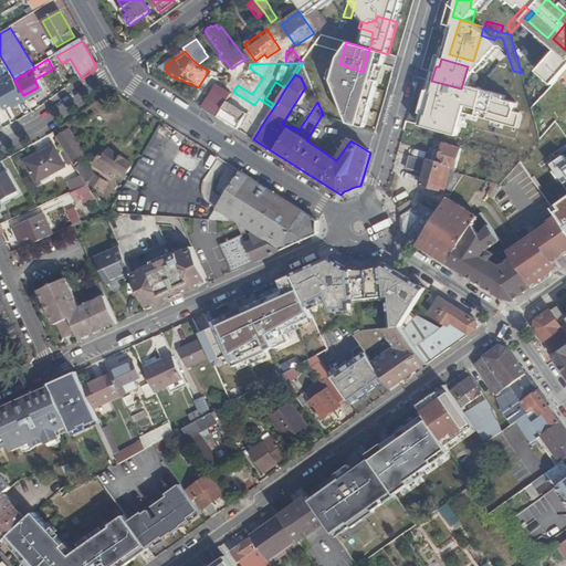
[(232,79),(229,83),(236,87),(238,85),(239,83),(232,79)]
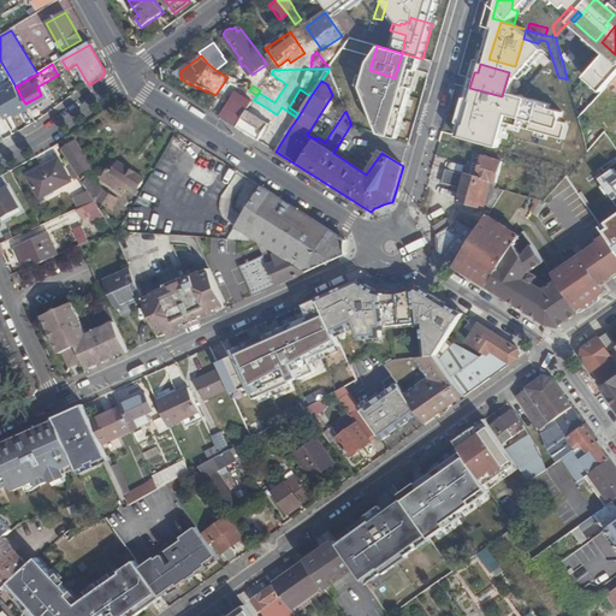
[(21,118),(30,113),(25,104),(23,100),(16,87),(6,92),(21,118)]
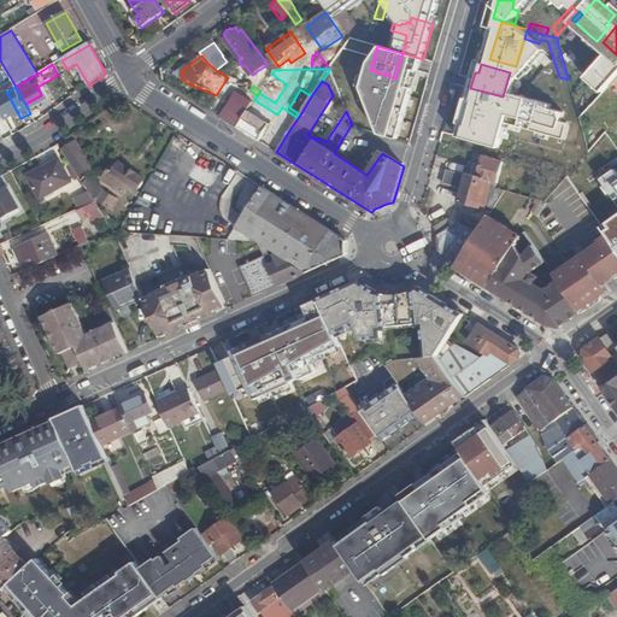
[(492,135),(504,98),(503,97),(470,88),(466,100),(479,103),(474,119),(470,118),(468,128),(492,135)]
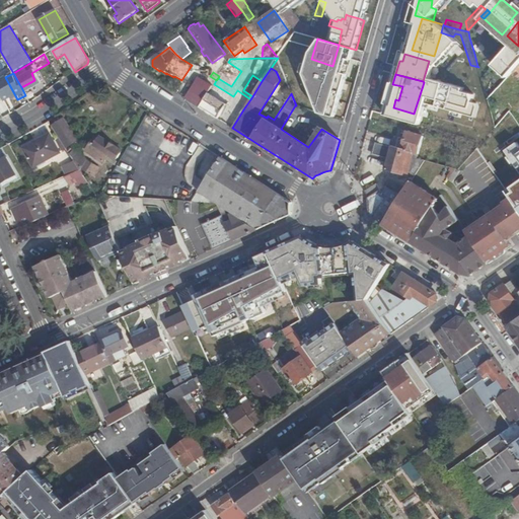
[(243,90),(252,96),(262,81),(252,75),(243,90)]
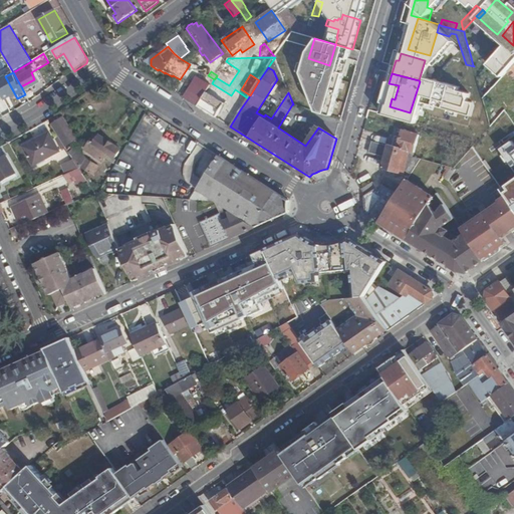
[(204,81),(211,85),(212,83),(214,79),(208,75),(204,81)]
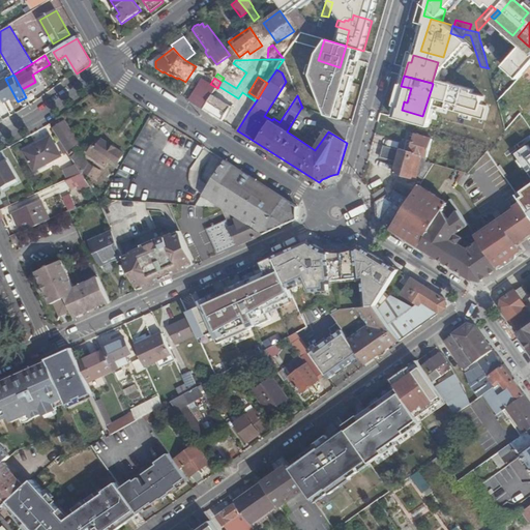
[(204,80),(190,100),(204,109),(217,88),(210,84),(204,80)]
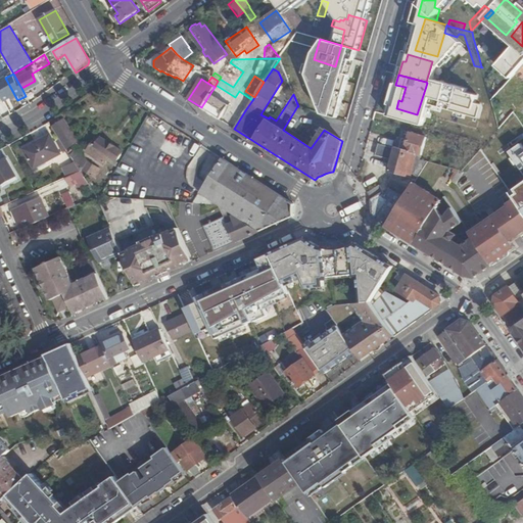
[(344,87),(321,79),(318,87),(325,92),(322,101),(315,100),(313,108),(335,115),(344,87)]
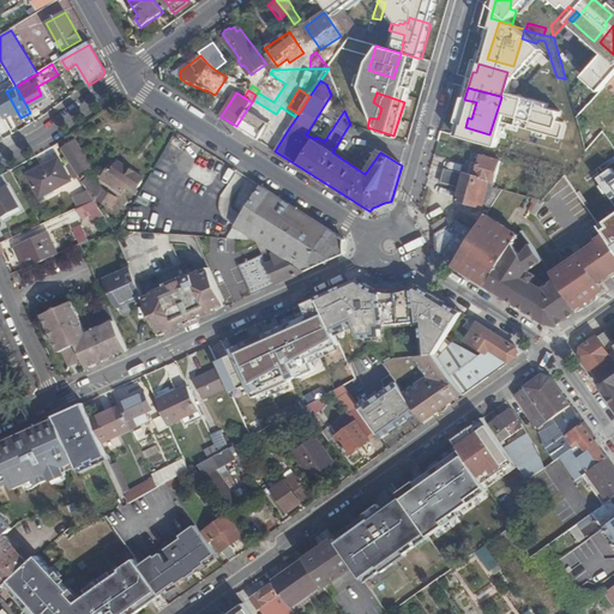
[(269,125),(276,114),(253,100),(252,102),(236,126),(258,140),(269,125)]
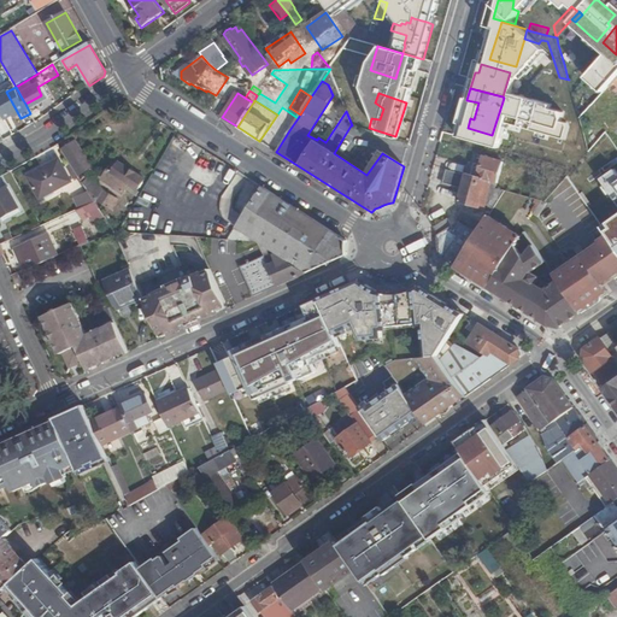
[(585,100),(577,107),(579,116),(589,105),(585,100)]
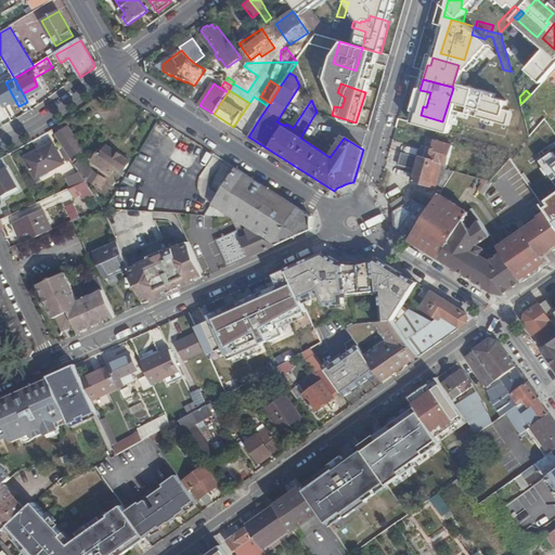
[(243,113),(233,127),(248,137),(260,117),(249,111),(247,115),(243,113)]
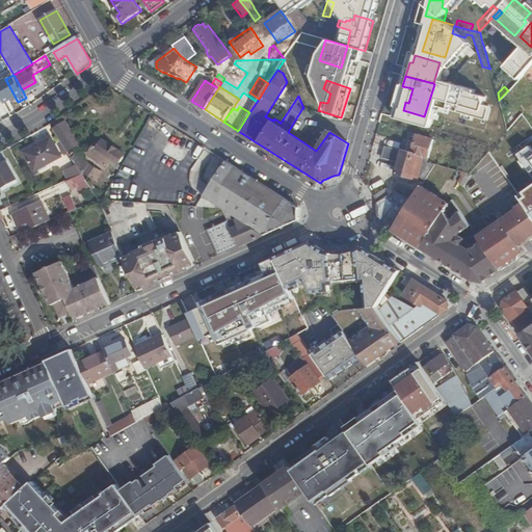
[(510,120),(515,124),(516,122),(522,115),(517,112),(510,120)]
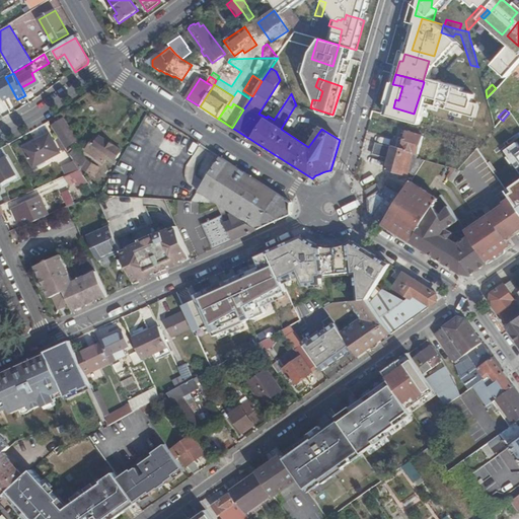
[(508,124),(514,118),(511,114),(510,112),(509,113),(504,119),(508,124)]
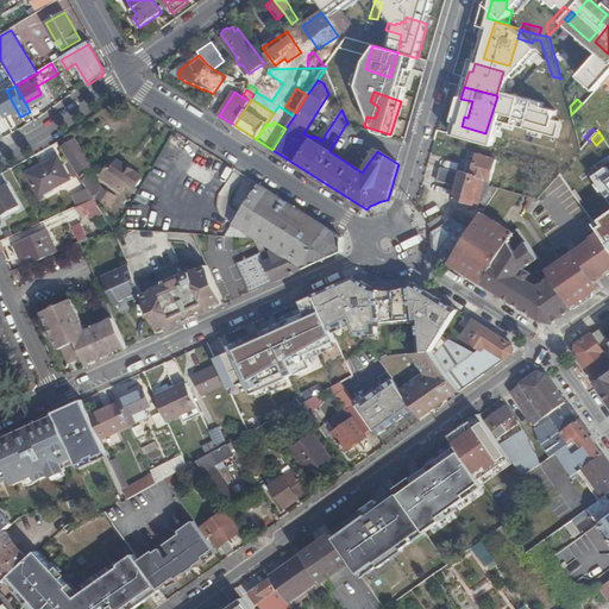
[(71,142),(61,148),(77,174),(88,168),(71,142)]
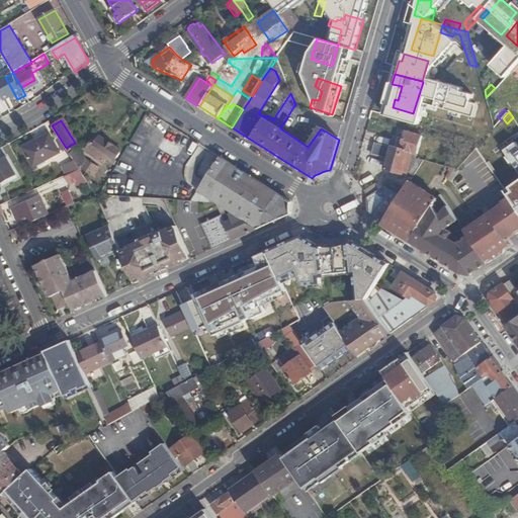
[(492,153),(501,143),(492,131),(480,144),(477,148),(494,172),(500,167),(492,157),(493,156),(492,153)]
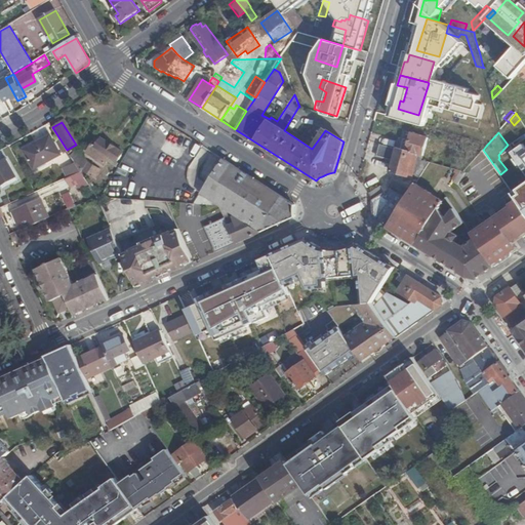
[(398,148),(397,150),(419,156),(422,157),(428,138),(412,133),(409,143),(403,140),(401,148),(398,148)]
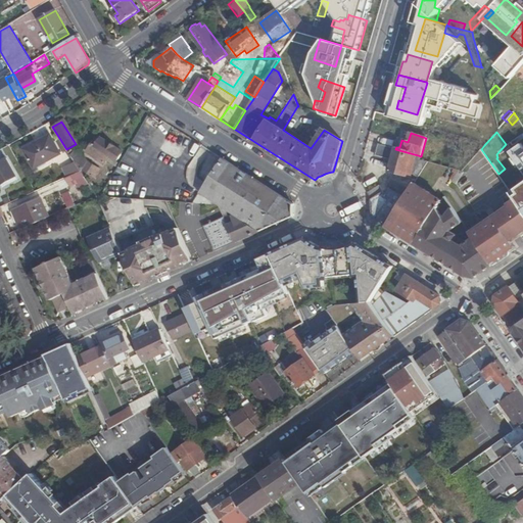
[(50,136),(25,150),(34,168),(60,154),(50,136)]
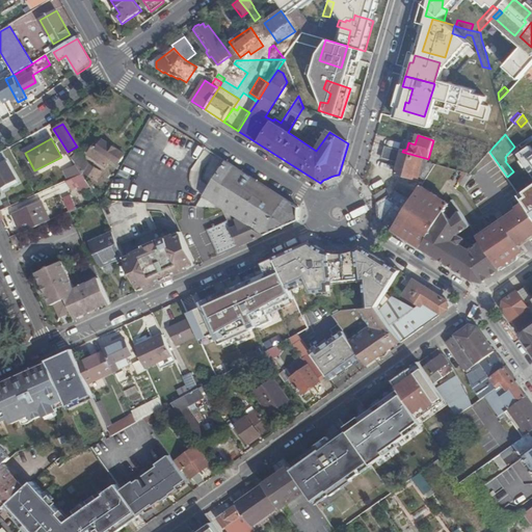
[(109,160),(121,167),(127,156),(104,141),(102,144),(98,141),(88,155),(105,165),(109,160)]
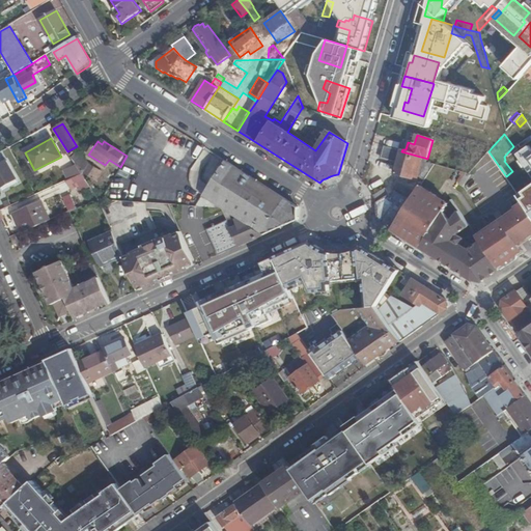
[(417,179),(418,177),(424,158),(401,151),(384,146),(381,158),(396,162),(393,172),(417,179)]
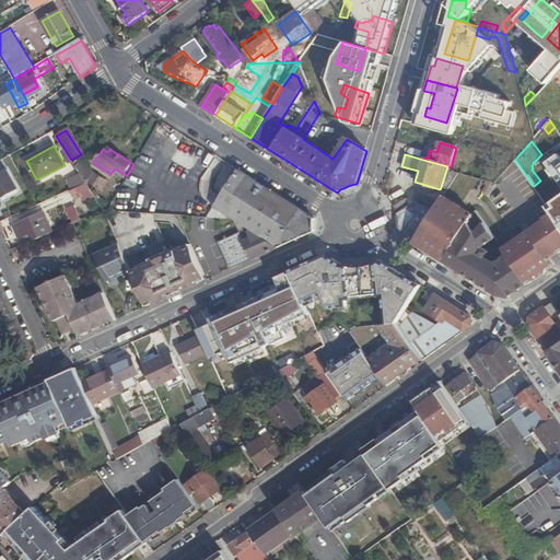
[(81,161),(76,166),(80,174),(86,184),(89,183),(94,174),(81,161)]
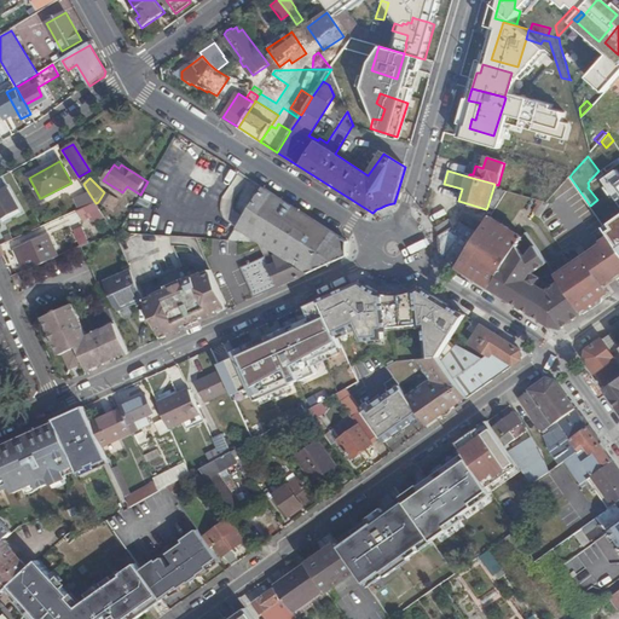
[(208,190),(189,178),(173,202),(192,214),(208,190)]
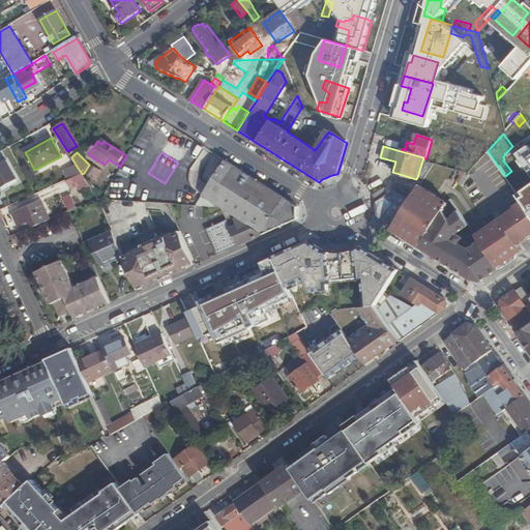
[(417,177),(423,179),(433,164),(434,164),(433,160),(427,158),(423,157),(417,177)]
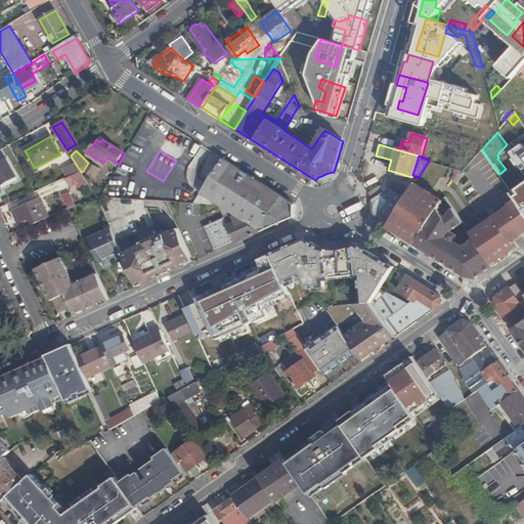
[(201,192),(193,204),(211,205),(219,206),(242,171),(222,159),(206,184),(201,192)]
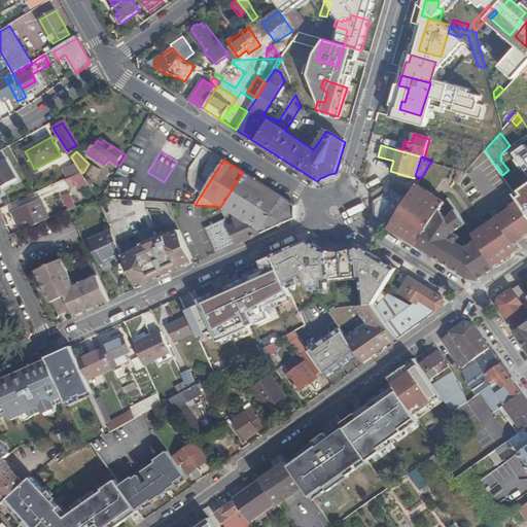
[(7,161),(0,164),(0,185),(0,186),(16,178),(7,161)]
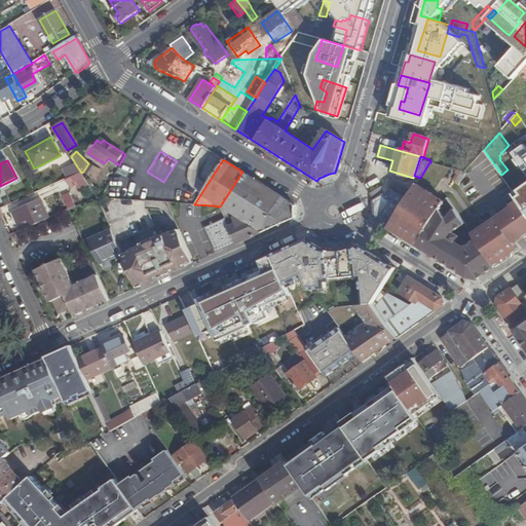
[(63,170),(67,179),(68,179),(81,173),(75,163),(63,170)]
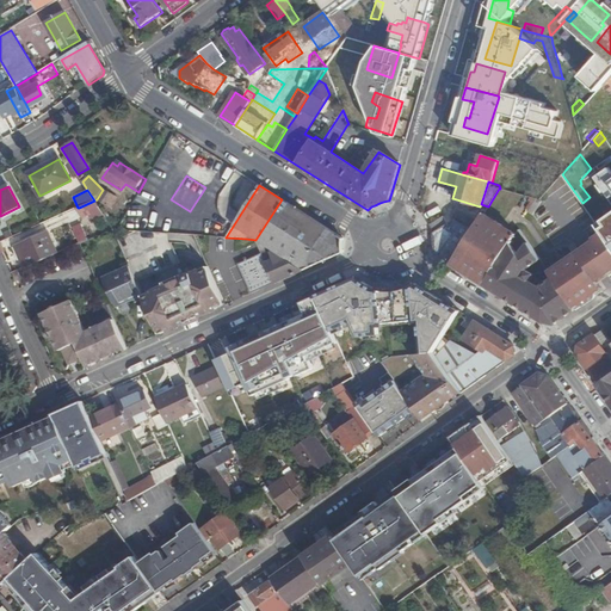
[(103,190),(97,199),(110,209),(117,199),(103,190)]
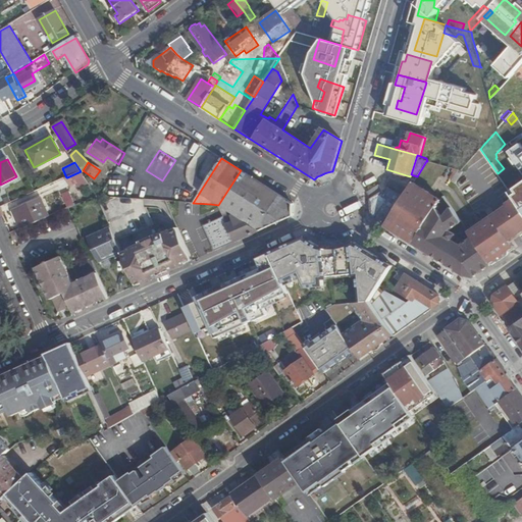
[(294,204),(241,170),(218,205),(219,205),(261,231),(293,216),(294,204)]
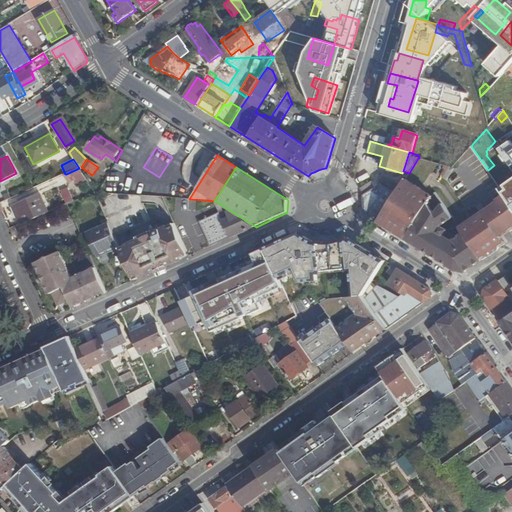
[(80,184),(87,180),(79,168),(66,174),(69,181),(74,179),(76,183),(80,184)]
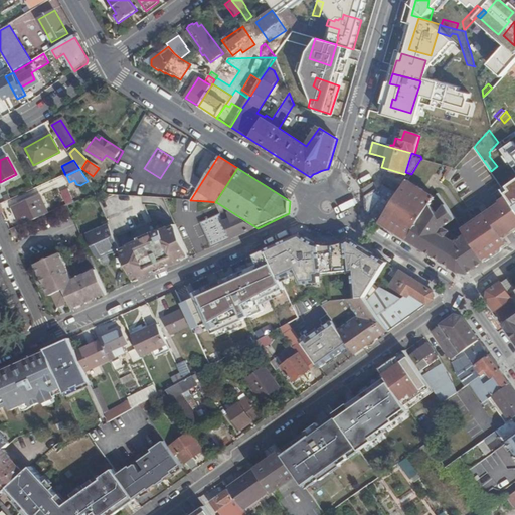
[(389,179),(385,185),(399,194),(402,188),(389,179)]
